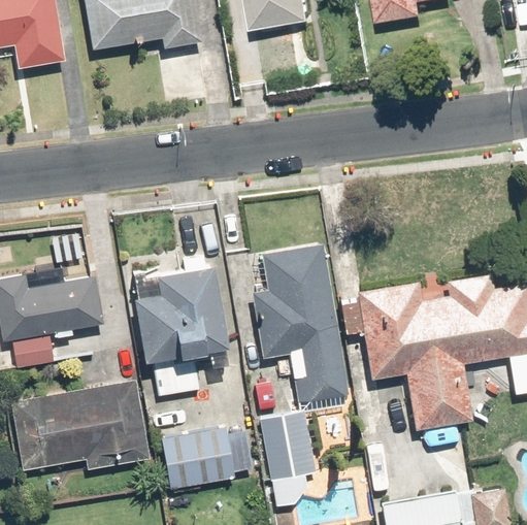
[(0,0),(0,47),(5,47),(8,69),(58,62),(48,0),(0,0)]
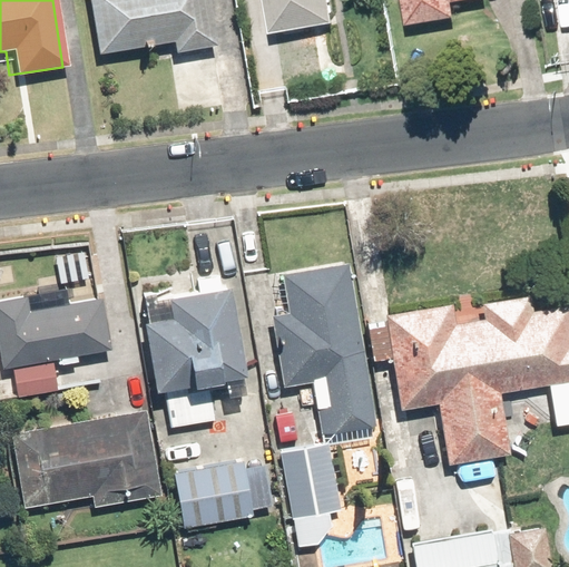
[(204,0),(81,0),(92,57),(167,45),(169,55),(213,47),(204,0)]
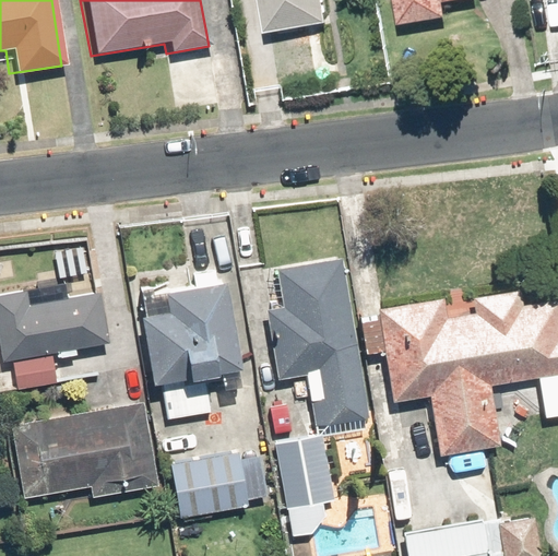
[(256,0),(261,36),(324,27),(320,0),(256,0)]
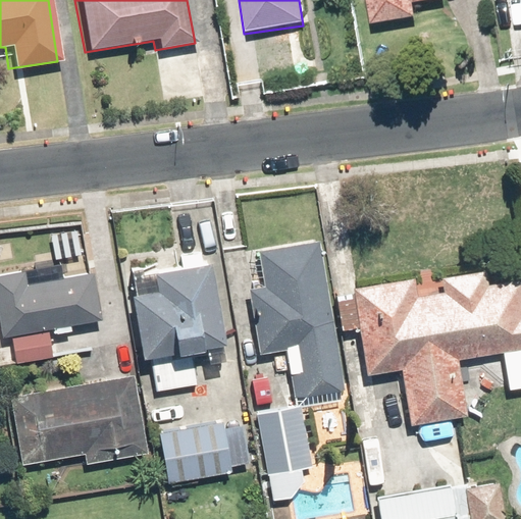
[(363,0),(368,26),(414,18),(412,5),(440,0),(439,0),(363,0)]
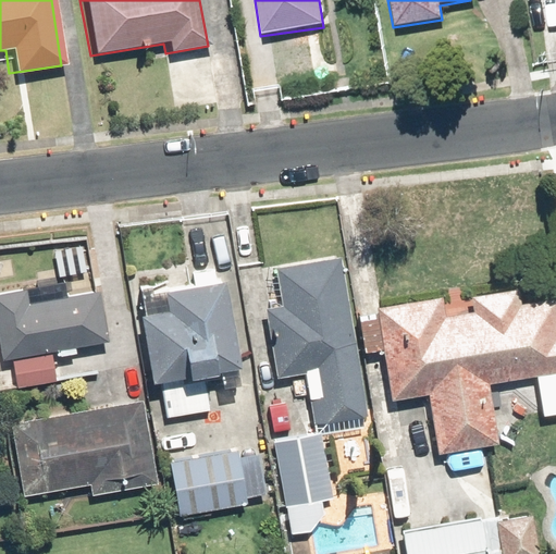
[(370,417),(341,253),(273,265),(280,302),(263,305),(276,373),(306,368),(317,427),(370,417)]
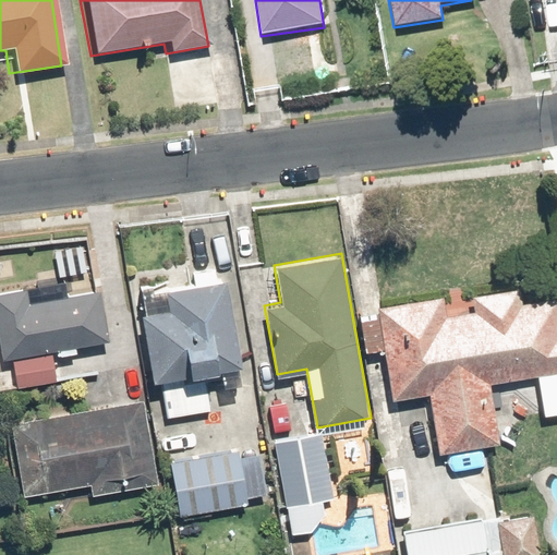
[(233,371),(215,274),(194,278),(195,287),(158,293),(161,314),(131,320),(144,388),(159,385),(166,420),(208,412),(201,376),(233,371)]
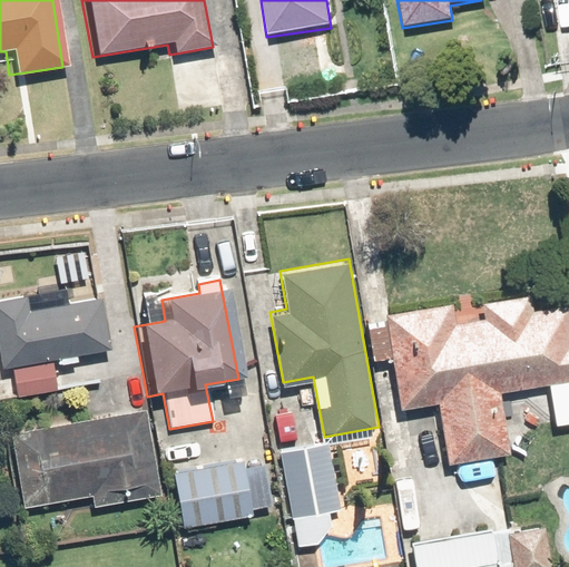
[(0,300),(0,370),(105,351),(96,304),(67,310),(62,287),(0,300)]
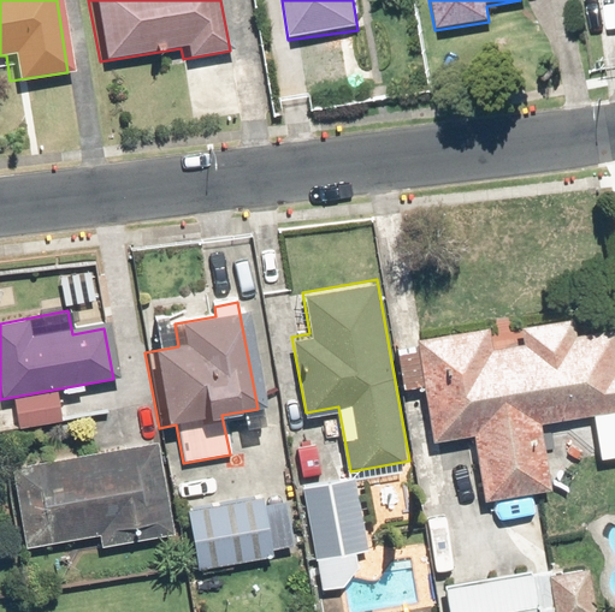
[(543,425),(614,411),(614,336),(569,344),(566,321),(519,330),(521,343),(490,349),(486,328),(396,344),(403,388),(425,385),(435,441),(475,434),(486,499),(554,488),(543,425)]
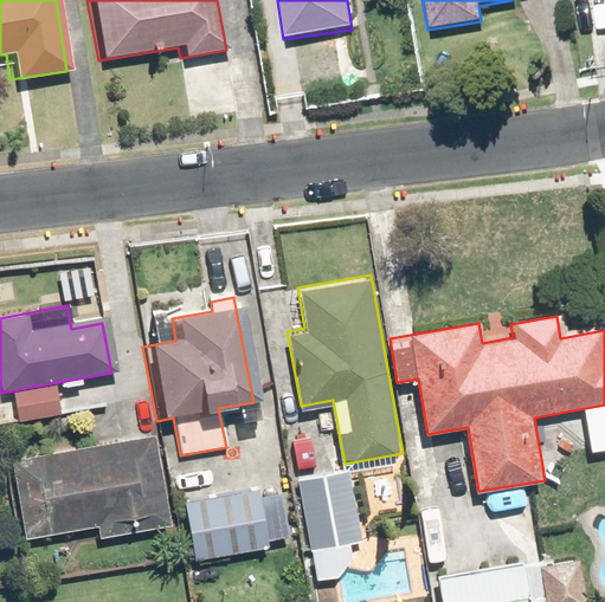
[(10,397),(14,426),(58,418),(53,389),(10,397)]
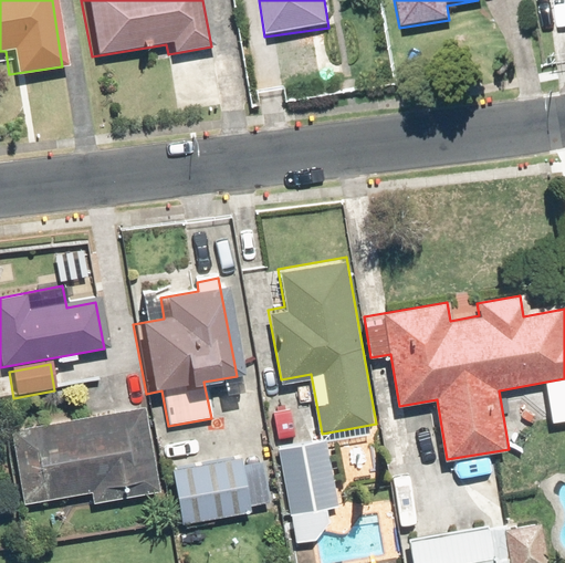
[(143,412),(6,435),(18,506),(89,493),(91,504),(156,493),(143,412)]
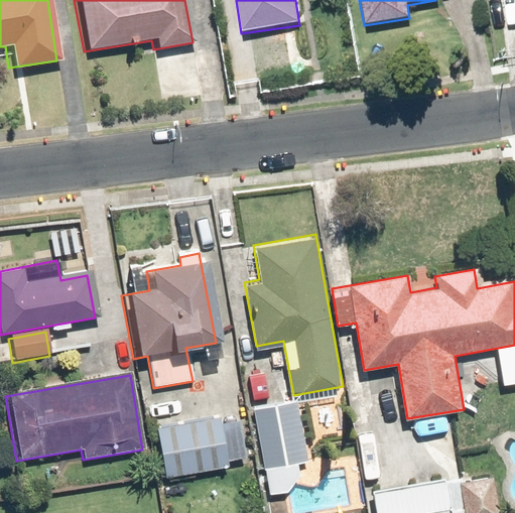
[(298,398),(254,406),(265,464),(309,456),(298,398)]
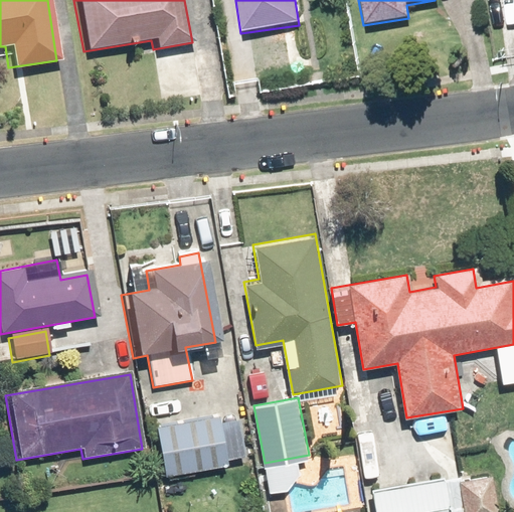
[(216,417),(152,431),(161,481),(225,468),(224,462),(242,459),(234,419),(217,422),(216,417)]
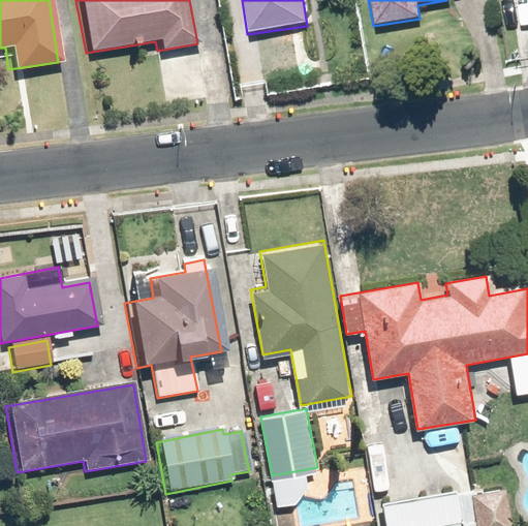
[(387,498),(392,525),(466,525),(460,486),(387,498)]
